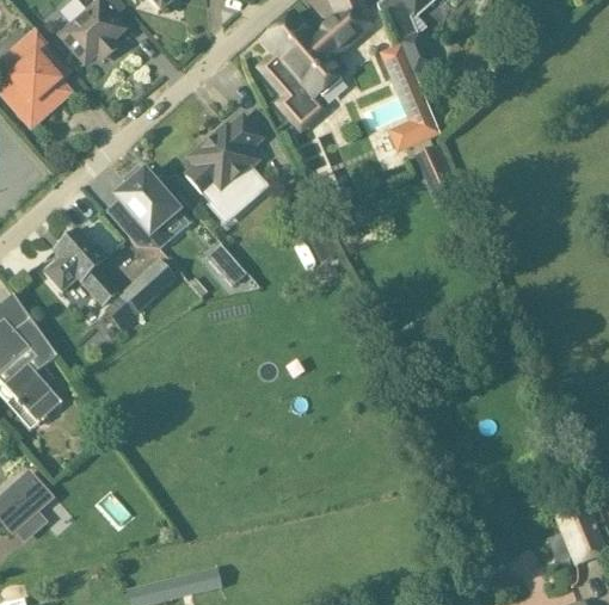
[(152,0),(161,11),(173,0),(152,0)]
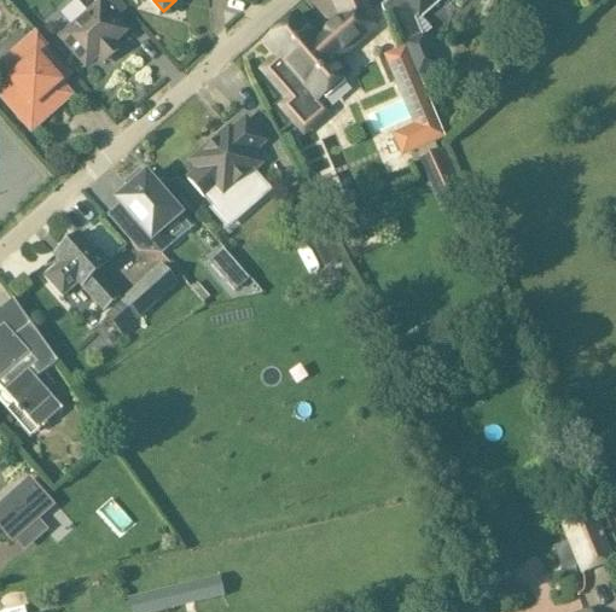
[(411,0),(422,11),(434,0),(411,0)]
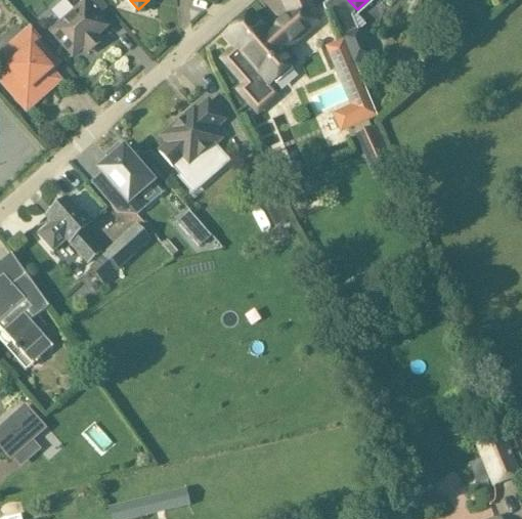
[(53,30),(74,53),(83,44),(87,49),(100,38),(96,33),(106,25),(86,1),(53,30)]
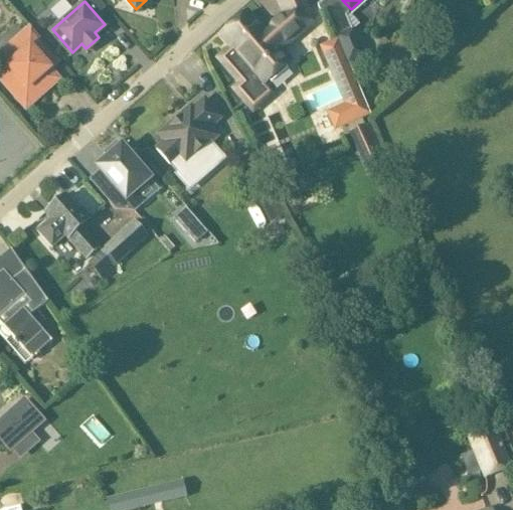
[(318,20),(310,1),(283,11),(284,12),(266,27),(251,10),(223,33),(238,50),(223,63),(237,79),(231,85),(253,112),(279,91),(270,79),(295,57),(286,47),(318,20)]
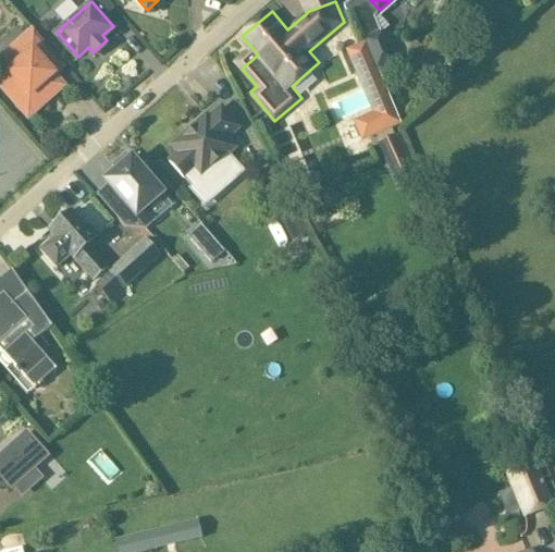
[(65,62),(35,28),(0,59),(10,70),(0,77),(0,80),(29,113),(63,83),(53,72),(65,62)]
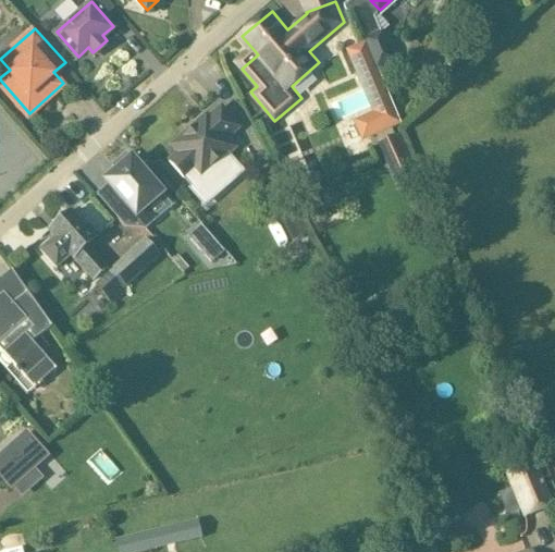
[(384,28),(367,37),(380,66),(398,59),(384,28)]
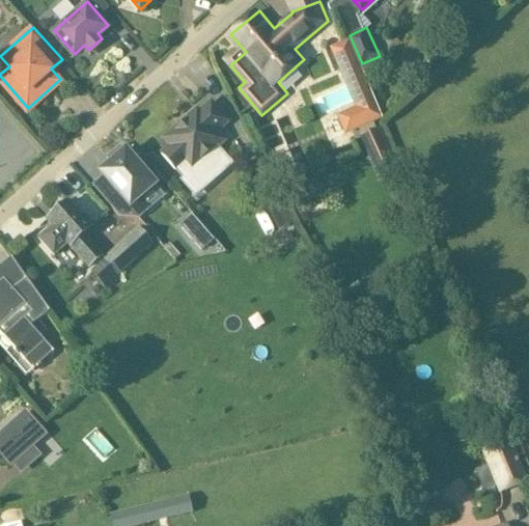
[(337,44),(347,66),(359,61),(351,44),(352,44),(350,37),(337,44)]
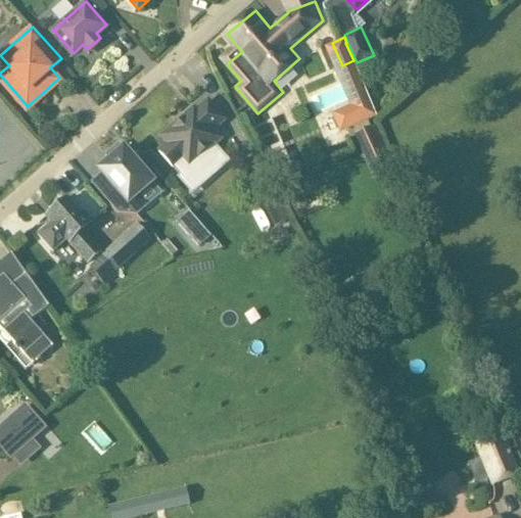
[(369,96),(358,101),(364,116),(375,111),(369,96)]
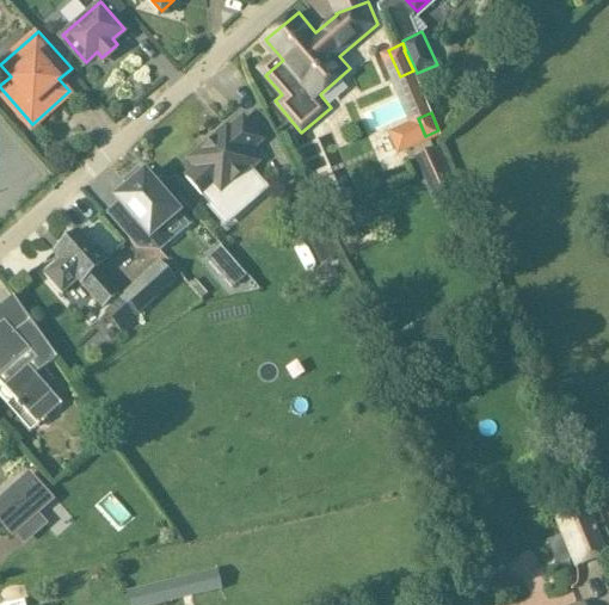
[(252,149),(265,137),(246,117),(234,128),(231,124),(192,158),(200,166),(189,176),(205,193),(216,184),(223,193),(262,160),(252,149)]
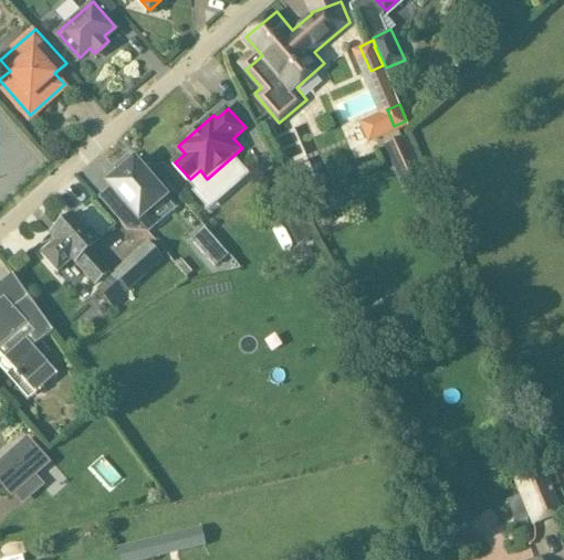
[(426,182),(404,134),(385,141),(394,160),(407,190),(426,182)]
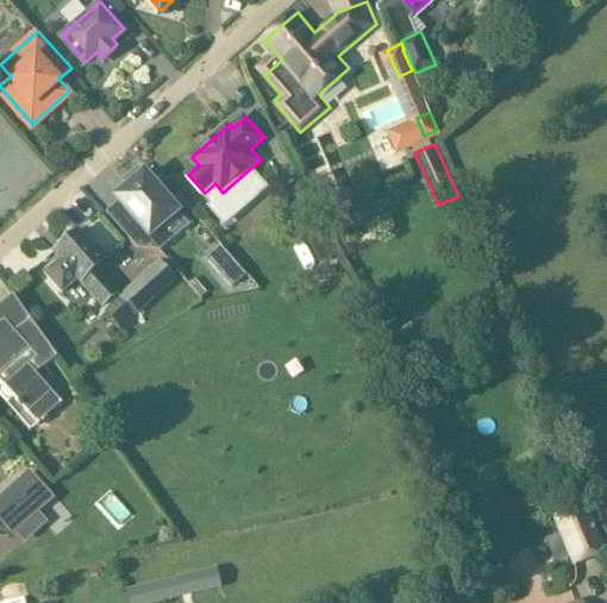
[(129,183),(116,194),(119,198),(132,213),(120,224),(138,245),(161,246),(166,243),(155,230),(179,208),(139,163),(124,177),(129,183)]
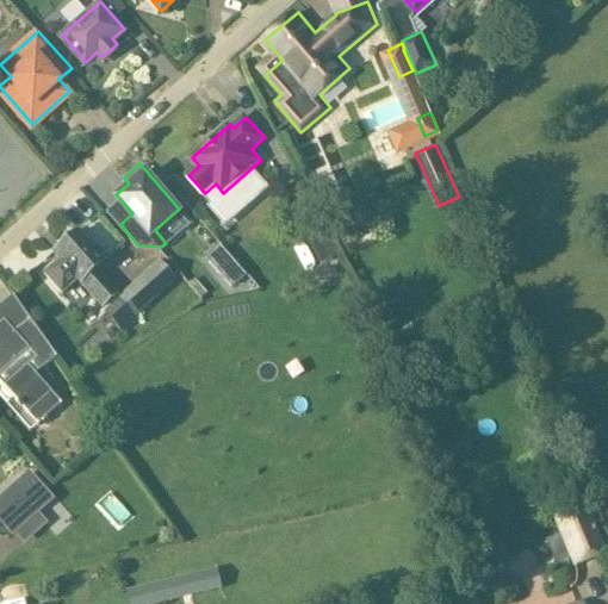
[(322,220),(306,229),(322,261),(337,253),(322,220)]
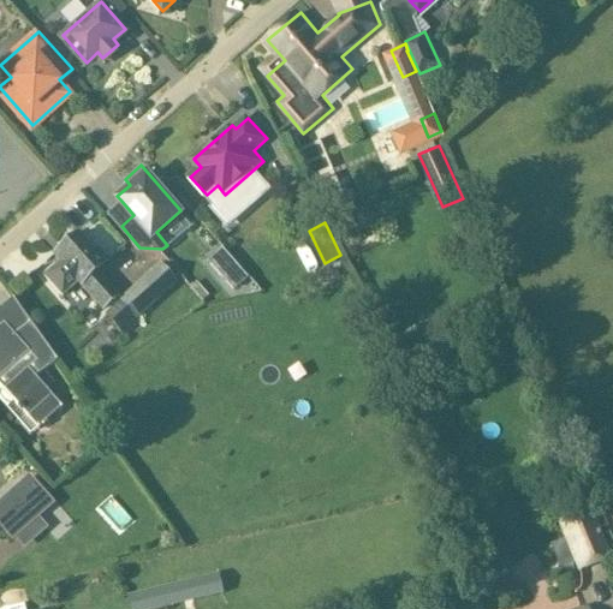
[(79,230),(54,252),(59,258),(45,272),(63,292),(78,279),(103,308),(121,291),(100,267),(107,261),(79,230)]
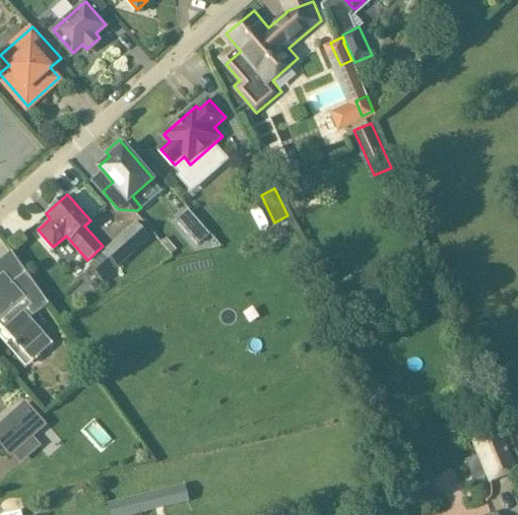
[(152,235),(136,218),(103,249),(118,266),(152,235)]
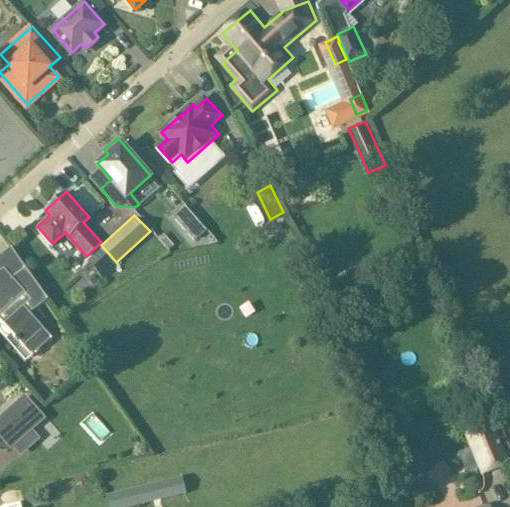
[(300,246),(290,251),(295,262),(306,256),(300,246)]
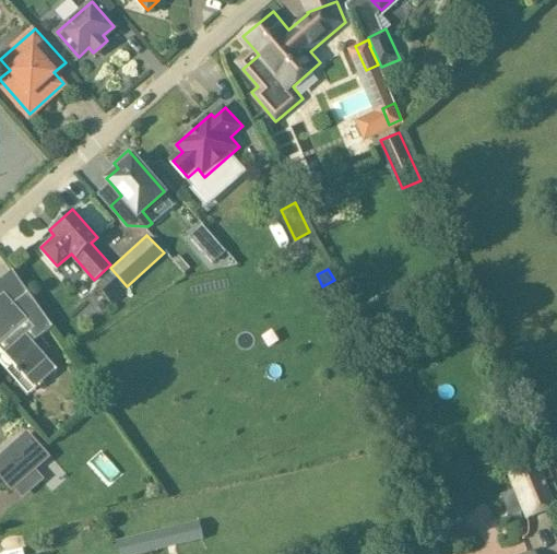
[(0,346),(35,387),(57,367),(33,340),(54,326),(52,325),(30,291),(13,302),(4,292),(0,295),(0,346)]
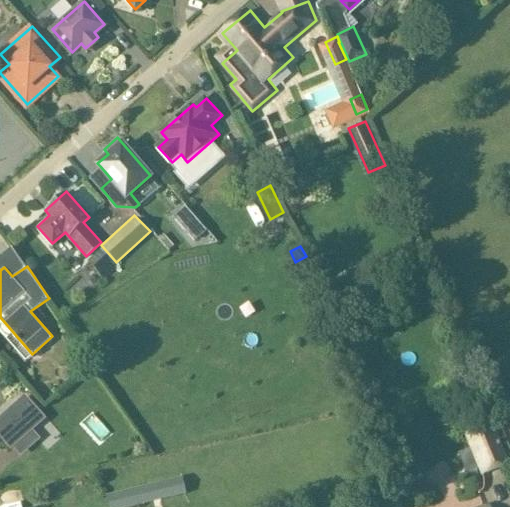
[(26,392),(0,415),(0,433),(12,447),(47,416),(26,392)]
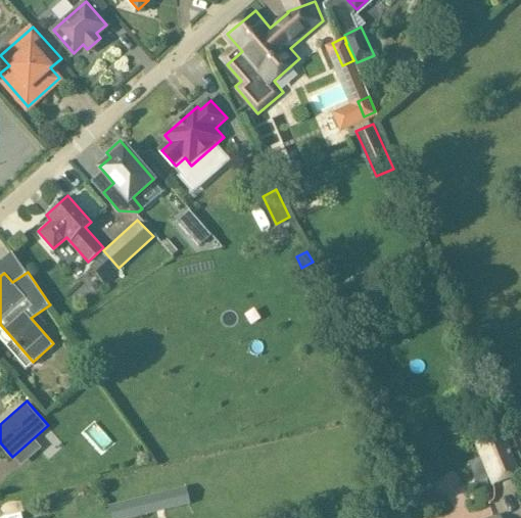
[(474,440),(492,483),(520,472),(520,466),(505,428),(474,440)]
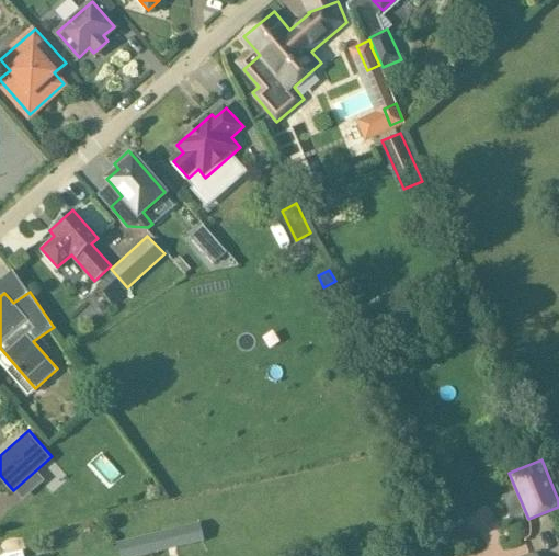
[(117,540),(121,555),(127,555),(205,537),(201,520),(117,540)]
